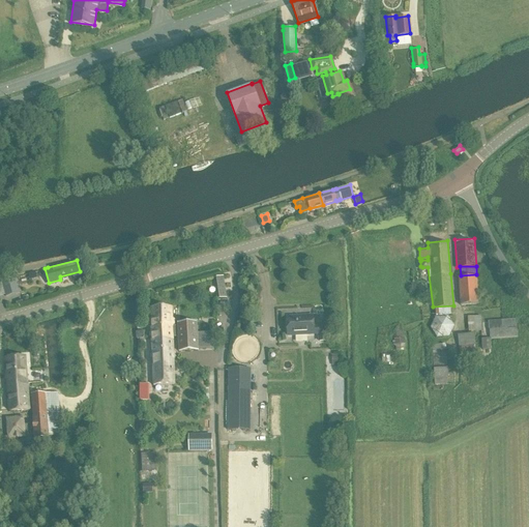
[(5,293),(18,290),(15,274),(1,279),(5,293)]
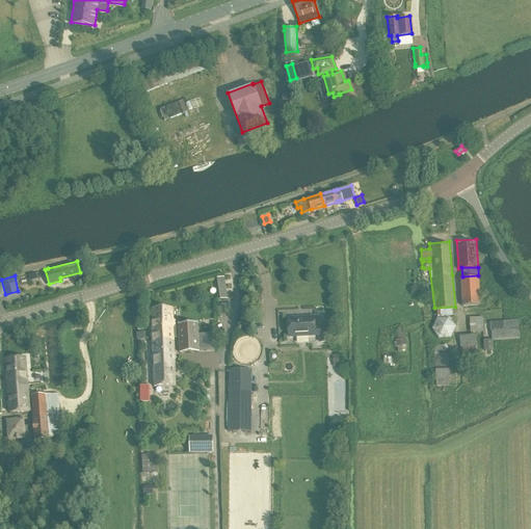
[(462,303),(469,303),(479,302),(478,275),(462,276),(459,276),(461,303),(462,303)]
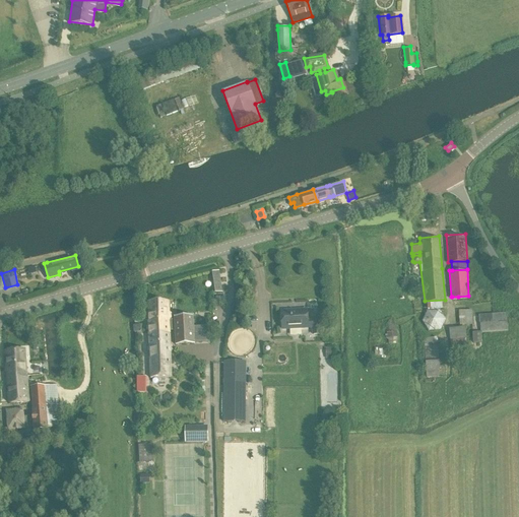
[(147,300),(150,375),(171,374),(169,328),(174,328),(174,317),(169,318),(168,299),(147,300)]
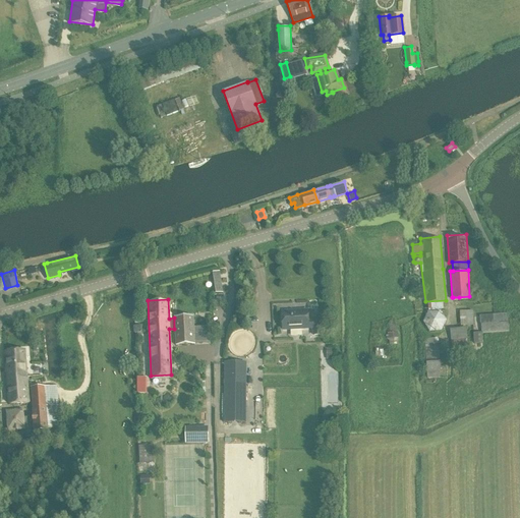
[(306,319),(305,307),(280,309),(281,327),(311,325),(312,332),(320,332),(319,318),(306,319)]
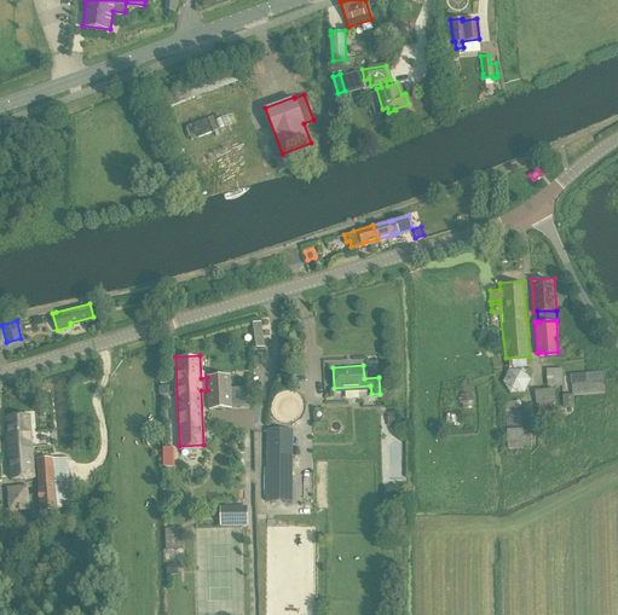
[(547,386),(562,384),(561,365),(546,367),(547,386)]
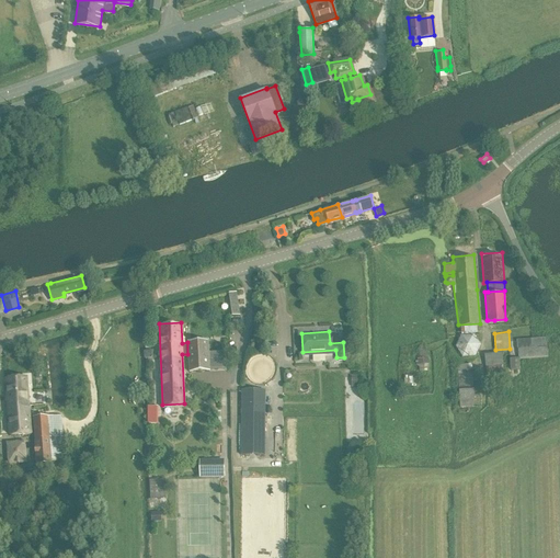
[(461,354),(475,353),(480,343),(473,332),(460,333),(455,344),(461,354)]
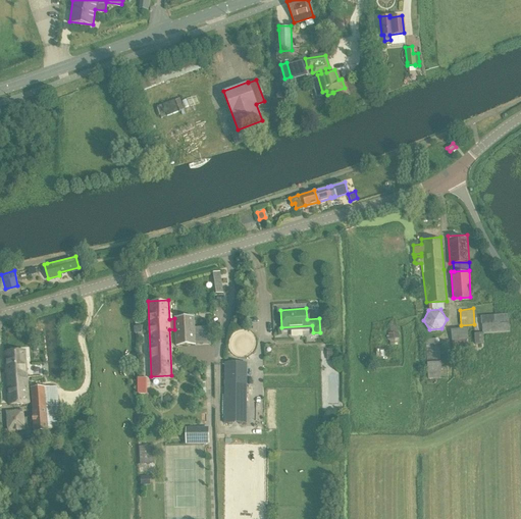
[(482,331),(483,331),(509,329),(508,312),(481,313),(481,322),(482,330),(482,331)]
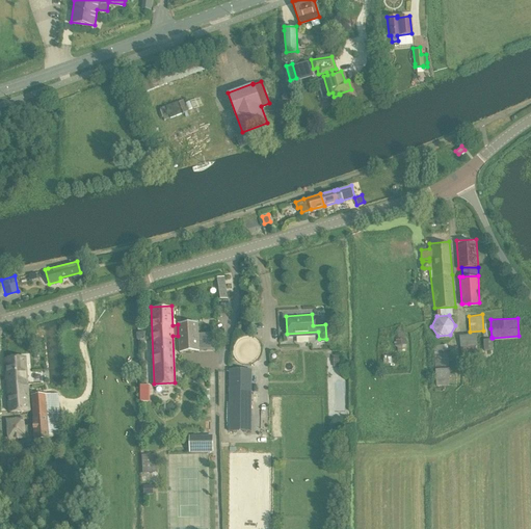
[(178,336),(179,350),(197,349),(197,338),(213,338),(212,329),(197,331),(196,321),(178,321),(178,324),(178,336)]
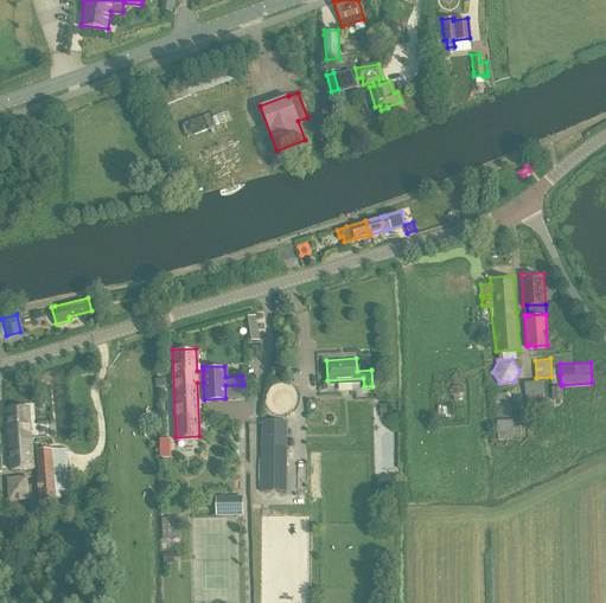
[(536,379),(523,380),(525,409),(527,409),(528,417),(540,417),(537,399),(544,398),(542,378),(536,379)]
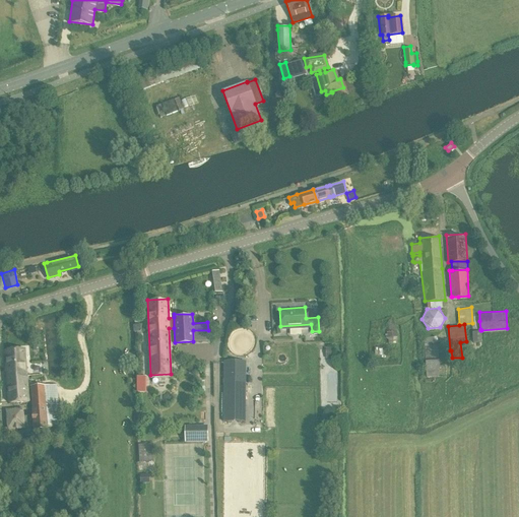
[(480,330),(480,329),(471,329),(472,341),(481,340),(481,330),(480,330)]
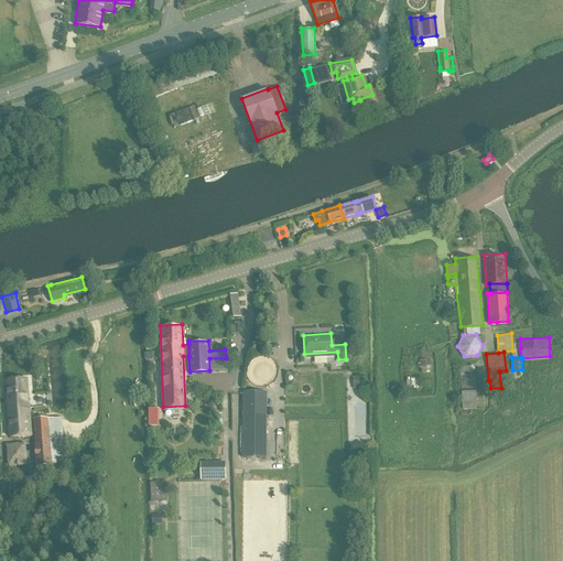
[(9,434),(31,432),(26,377),(4,378),(9,434)]
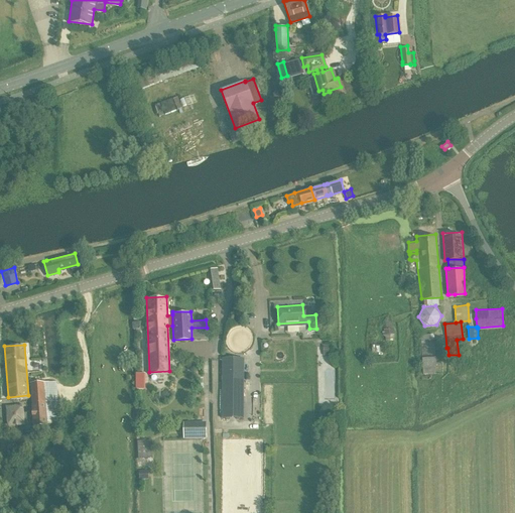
[(223,357),(222,416),(243,416),(244,357),(223,357)]
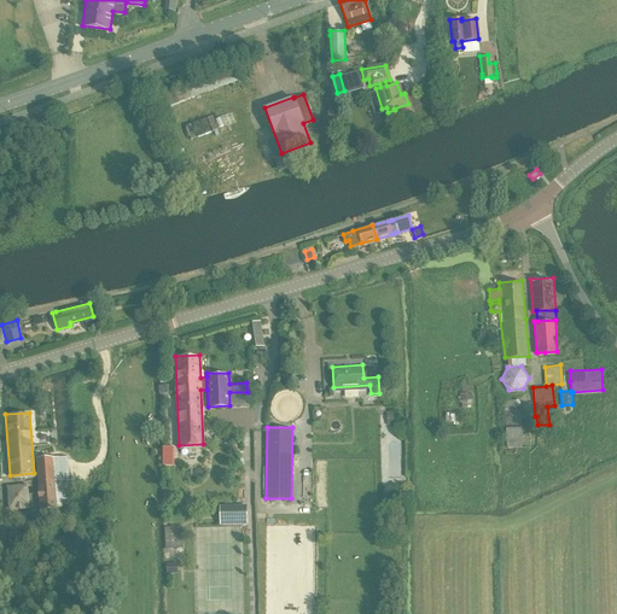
[(64,455),(36,457),(40,507),(68,504),(64,455)]
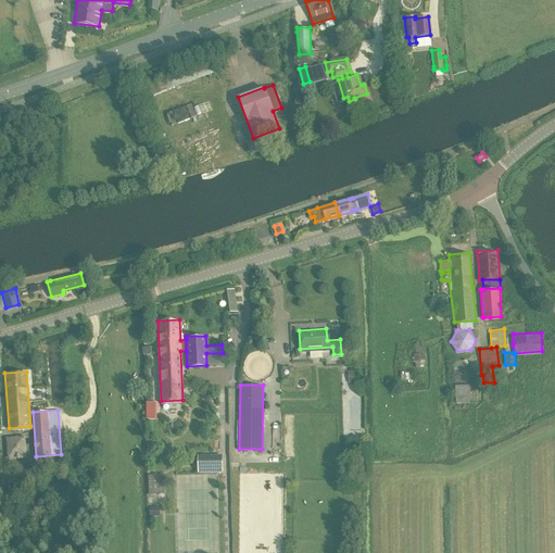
[(8,456),(25,455),(24,439),(22,435),(7,436),(8,456)]
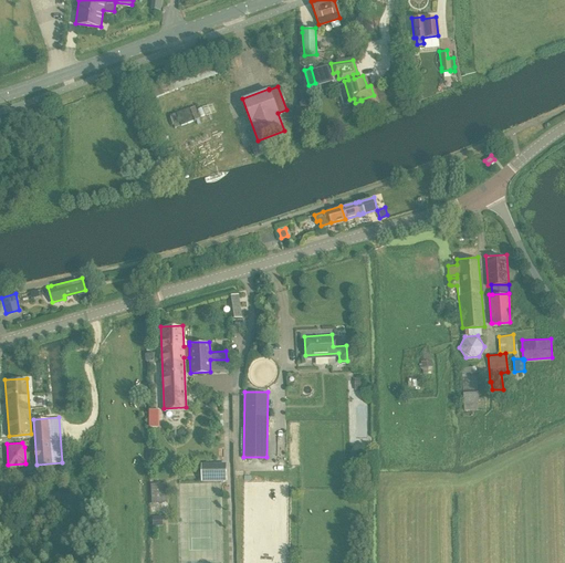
[(225,461),(200,461),(200,478),(225,478),(225,461)]
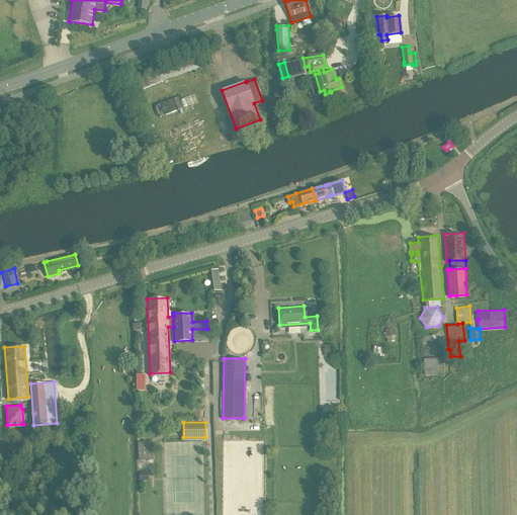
[(137,441),(138,452),(138,458),(153,458),(152,440),(139,441),(137,441)]
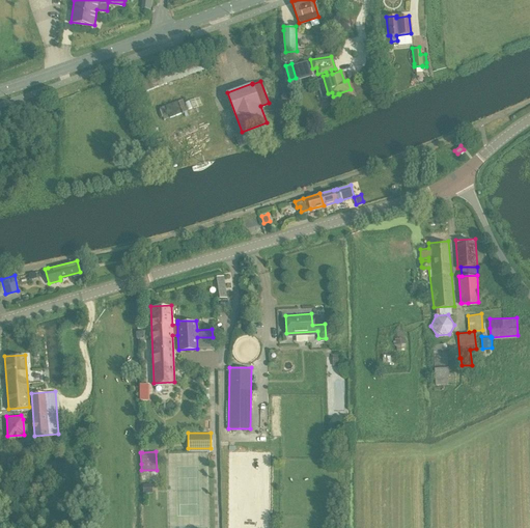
[(142,492),(151,491),(151,481),(142,482),(142,492)]
